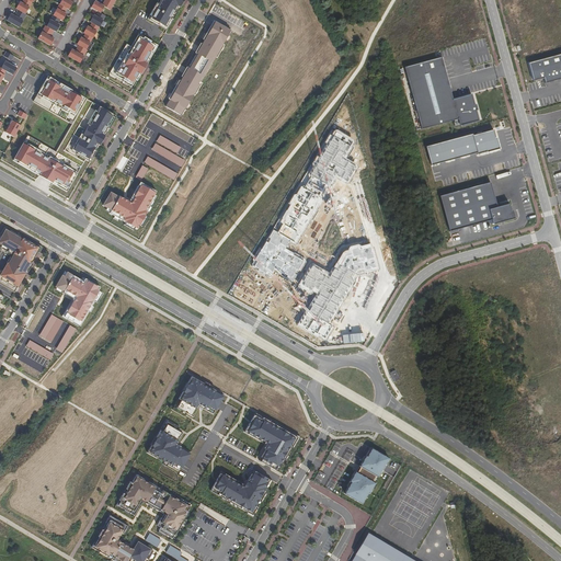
[(25,14),(32,3),(26,0),(18,0),(19,1),(20,2),(19,4),(18,7),(16,9),(18,10),(25,14)]
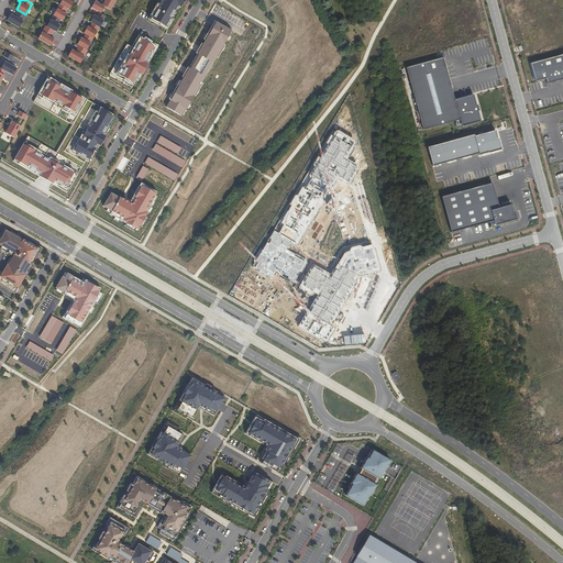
[(74,3),(72,2),(72,0),(62,0),(59,4),(67,9),(69,10),(70,8),(72,4),(74,3)]
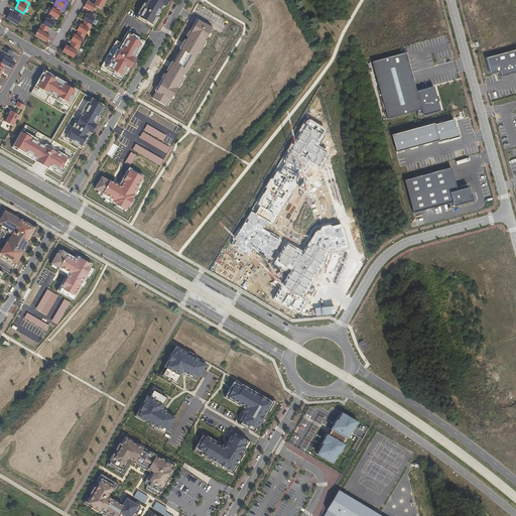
[(93,12),(96,6),(102,9),(104,5),(97,0),(94,5),(93,3),(90,2),(88,1),(84,7),(93,12)]
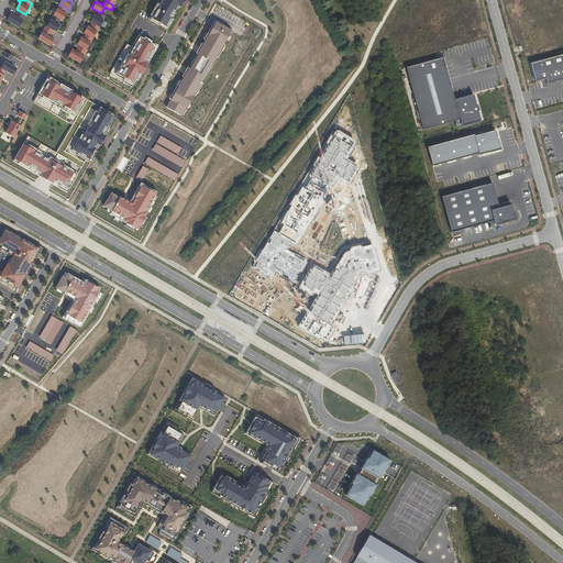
[(158,0),(148,19),(167,31),(185,0),(158,0)]
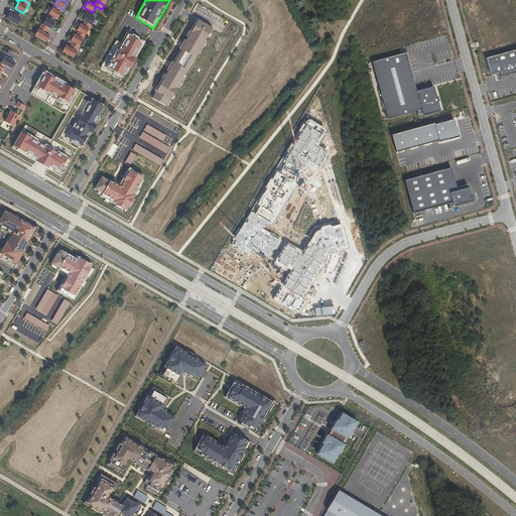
[(60,15),(61,13),(59,12),(61,8),(54,4),(49,14),(57,19),(58,17),(60,15)]
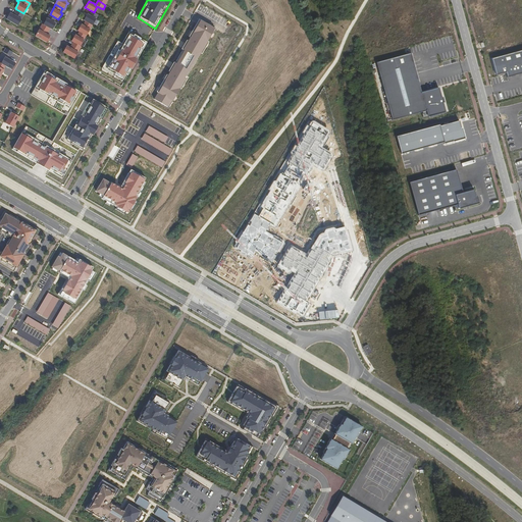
[(24,13),(23,13),(16,9),(14,13),(22,18),(24,13)]
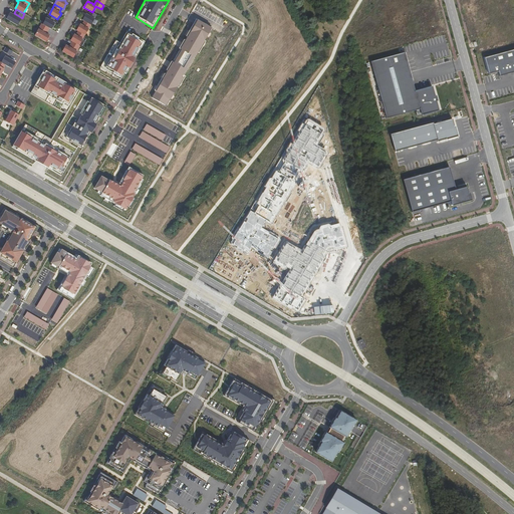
[(91,25),(97,15),(90,11),(88,15),(86,14),(85,16),(83,18),(82,20),(84,21),(91,25)]
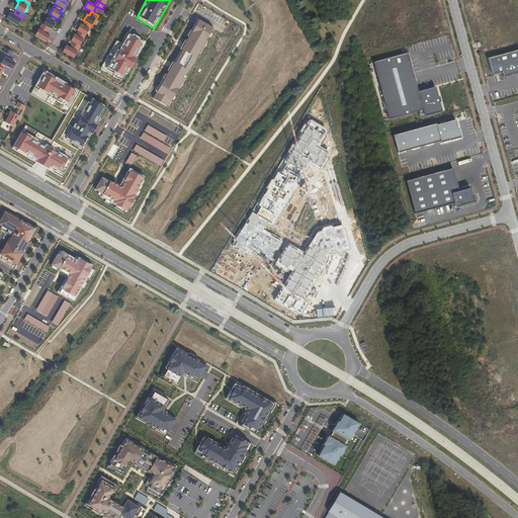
[(17,25),(21,19),(13,14),(10,13),(9,14),(7,17),(6,19),(17,25)]
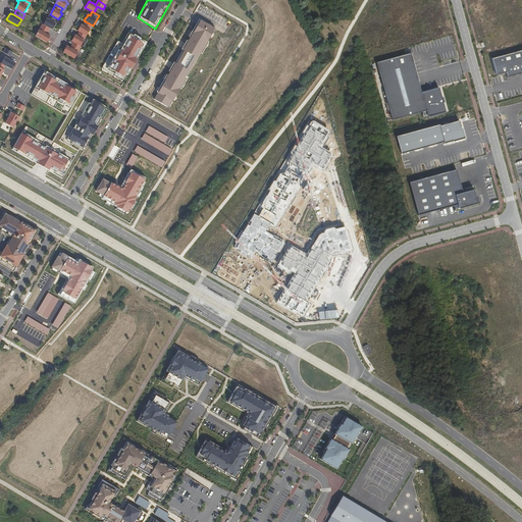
[(55,25),(56,23),(54,22),(56,18),(50,14),(44,24),(52,30),(53,28),(55,25)]
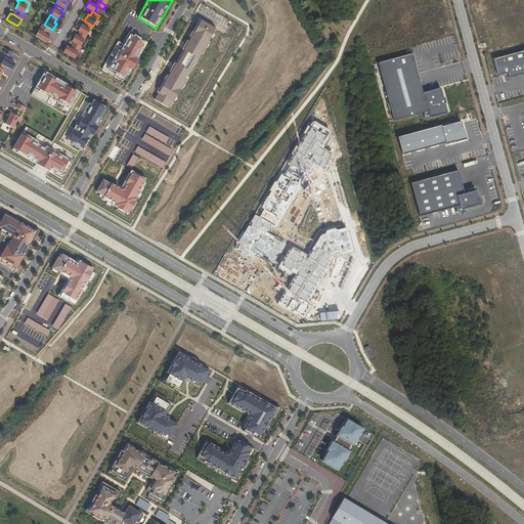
[(155,99),(168,107),(172,100),(173,101),(183,84),(185,85),(189,78),(187,77),(202,53),(203,54),(207,47),(206,46),(216,29),(202,20),(199,26),(197,25),(192,32),(194,33),(186,46),(184,46),(182,49),(183,50),(176,63),(175,62),(173,67),(174,68),(166,81),(165,80),(161,87),(162,88),(155,99)]
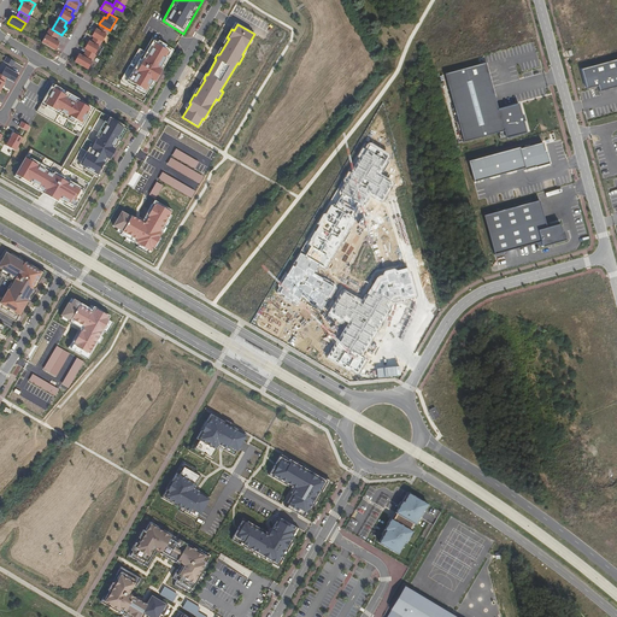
[(103,42),(110,30),(101,25),(99,30),(97,29),(92,36),(94,37),(103,42)]
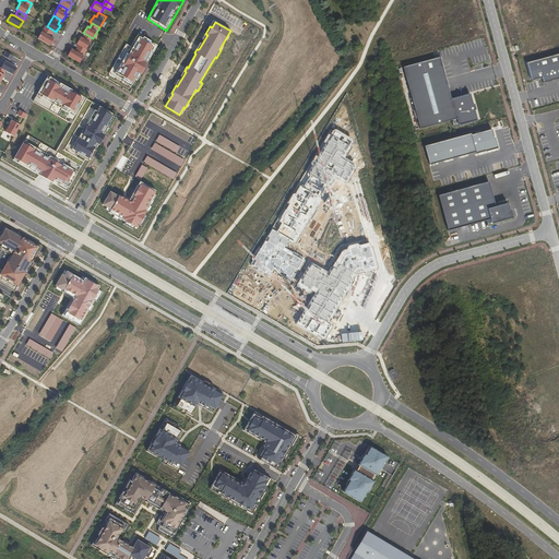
[(51,35),(54,31),(47,26),(46,26),(43,31),(51,35)]
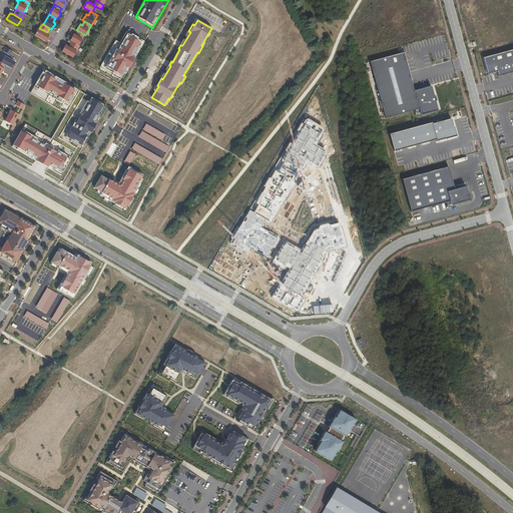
[(49,35),(46,34),(38,29),(35,35),(46,42),(47,40),(48,37),(49,35)]
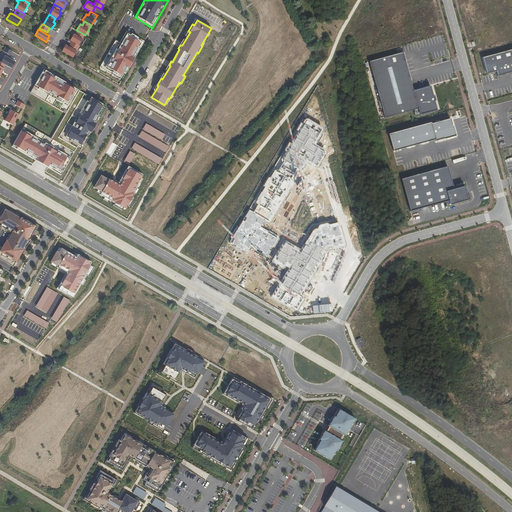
[(79,45),(85,35),(78,31),(76,35),(74,34),(73,35),(72,37),(70,40),(72,41),(79,45)]
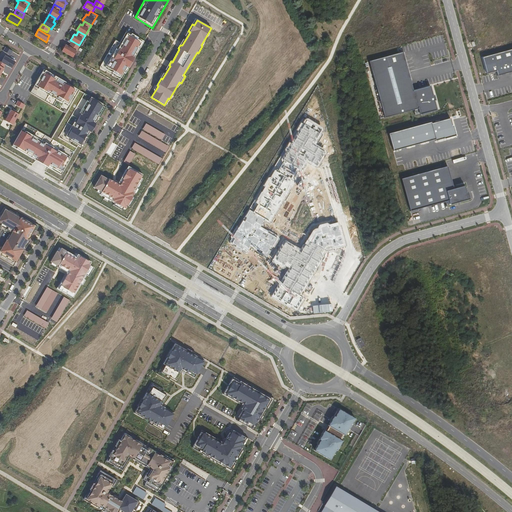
[(116,40),(100,68),(120,79),(124,73),(126,74),(145,41),(127,31),(120,43),(116,40)]
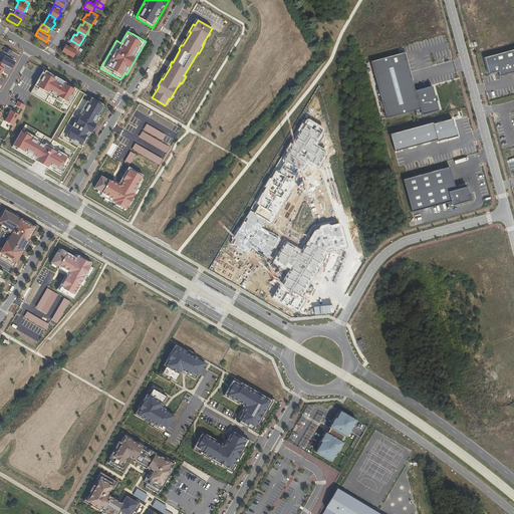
[(79,45),(72,41),(70,45),(77,50),(80,46),(79,45)]
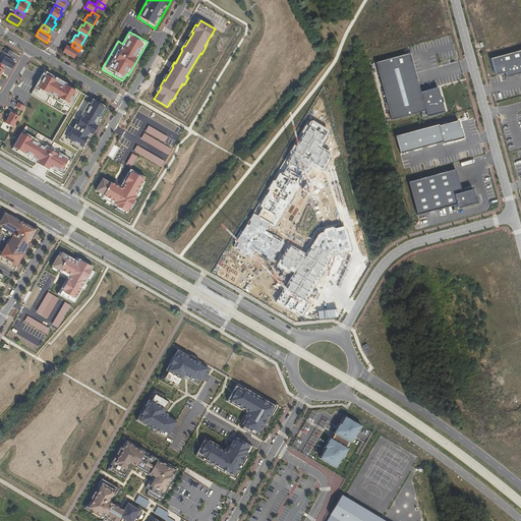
[(74,59),(78,52),(70,48),(67,46),(65,48),(64,50),(63,52),(74,59)]
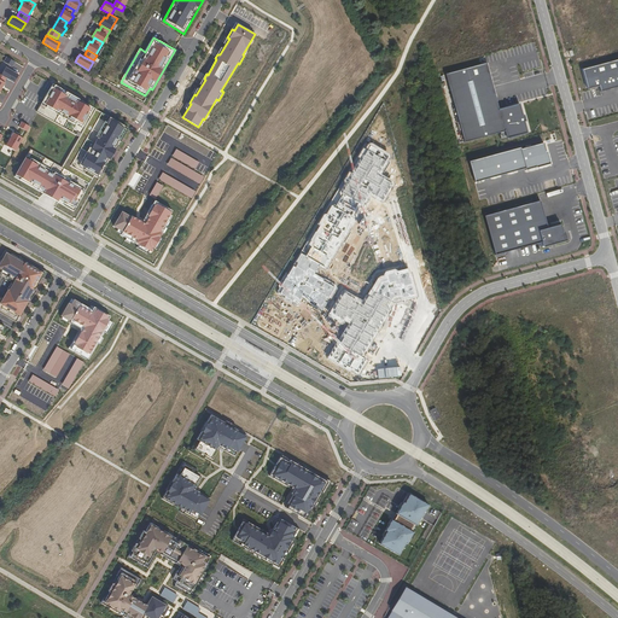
[(7,57),(4,62),(12,66),(16,62),(7,57)]
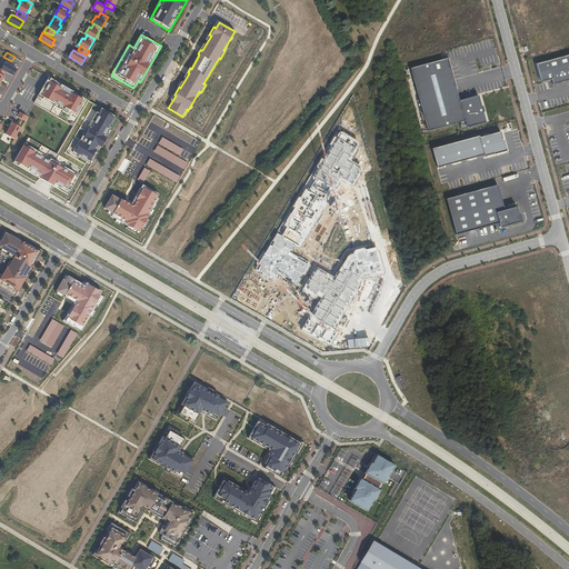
[(568,80),(568,55),(537,63),(541,82),(552,79),(553,85),(568,80)]
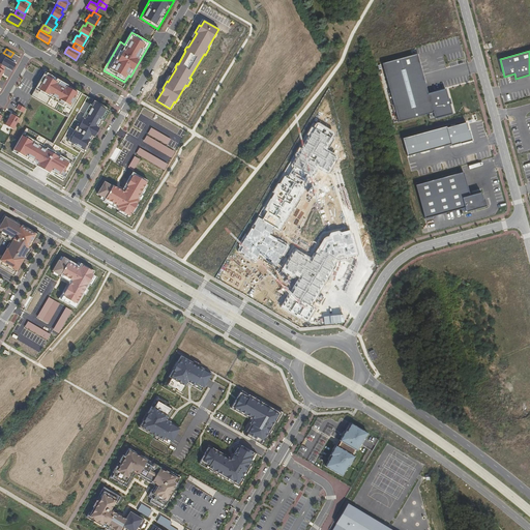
[(417,54),(383,64),(399,122),(429,114),(434,113),(436,119),(452,114),(450,105),(451,104),(450,98),(448,99),(446,89),(429,94),(417,54)]
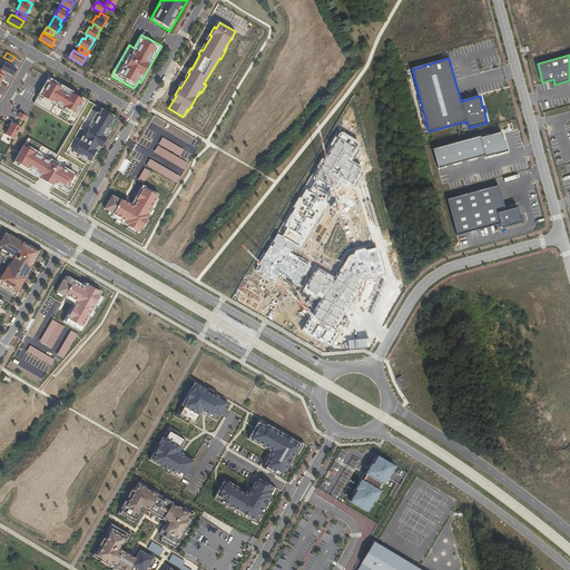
[(6,62),(1,69),(6,72),(13,77),(16,72),(18,69),(6,62)]
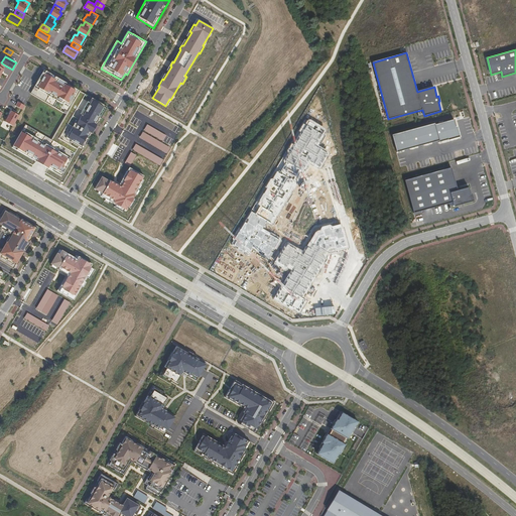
[(83,149),(107,107),(44,71),(31,94),(67,114),(51,139),(26,125),(12,147),(61,176),(79,146),(83,149)]
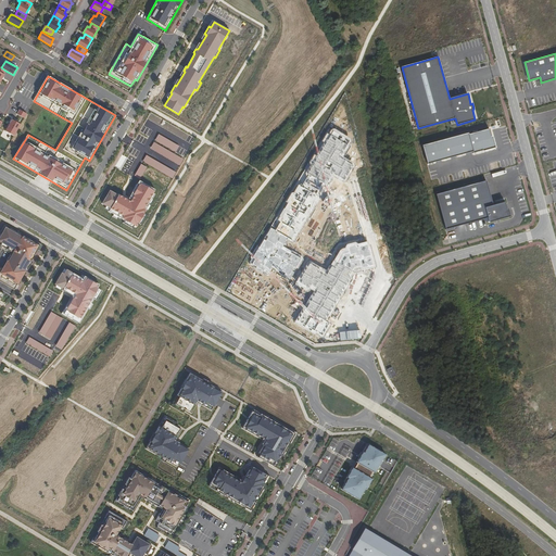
[(345,92),(226,291),(315,344),(356,340),(359,342),(396,281),(345,92)]
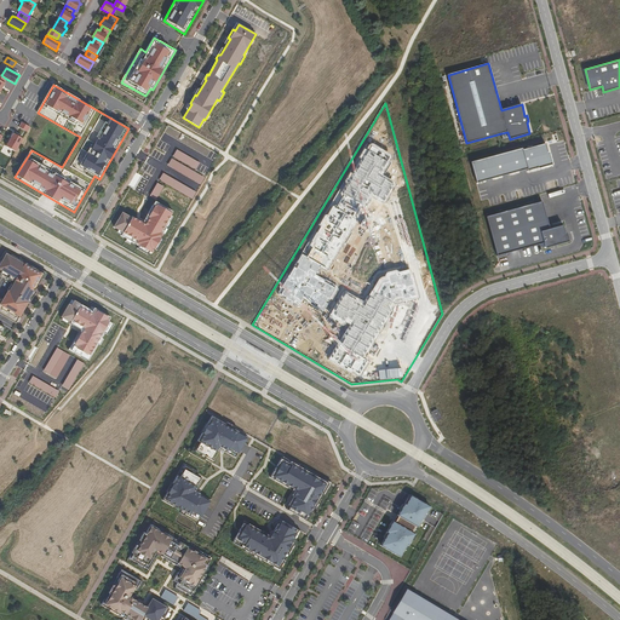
[(16,151),(23,138),(13,133),(12,136),(6,147),(16,151)]
